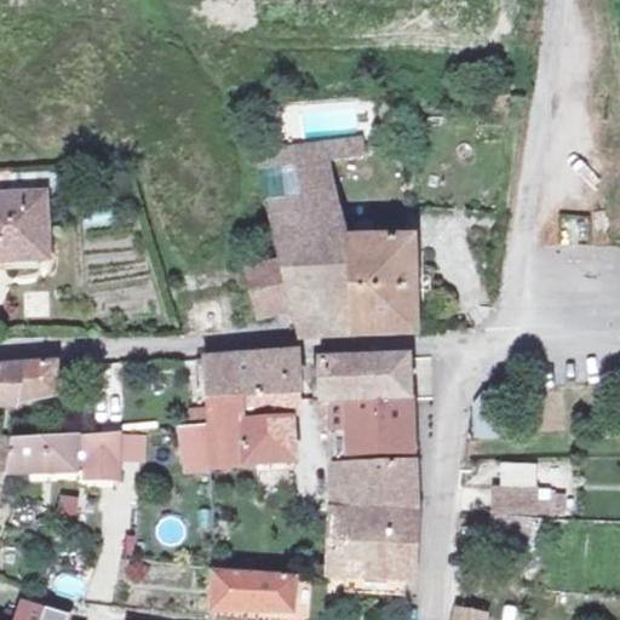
[(254,143),(260,164),(274,165),(275,173),(297,173),(298,184),(317,193),(337,194),(336,166),(363,165),(362,145),(254,143)]
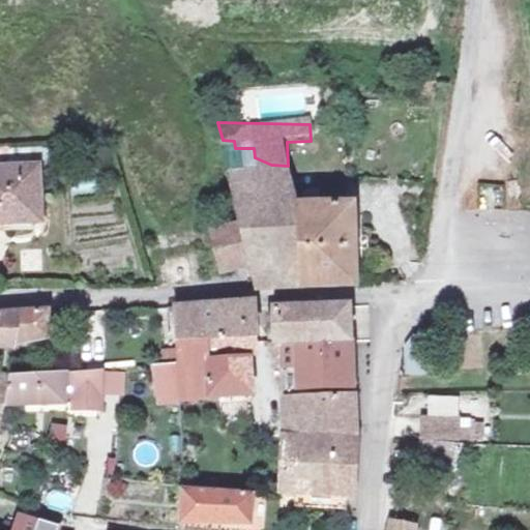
[(258,291),(358,288),(357,207),(293,209),(288,166),(271,165),(255,157),(254,148),(235,148),(234,141),(223,140),(239,212),(253,269),(256,280),(258,291)]
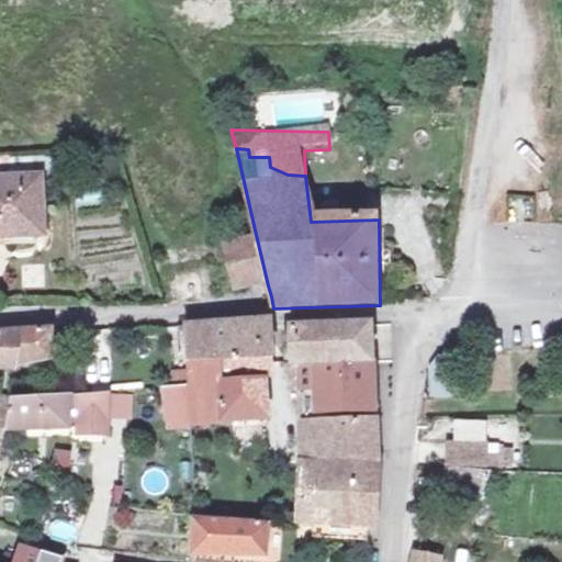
[(0,227),(45,225),(43,171),(0,172),(0,227)]
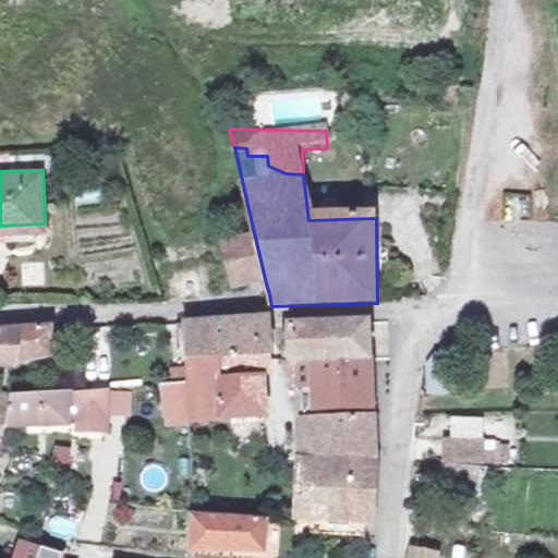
[(252,223),(221,231),(235,291),(266,283),(252,223)]
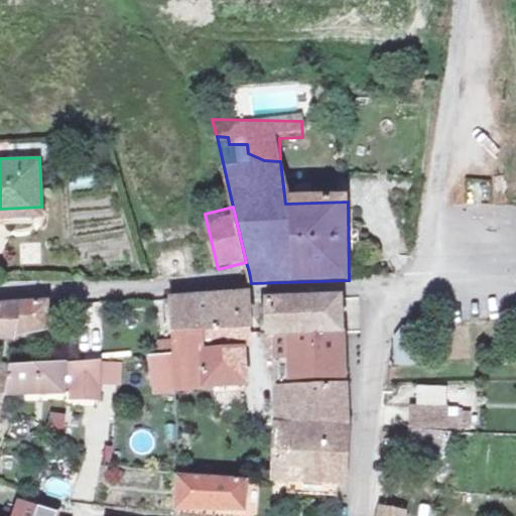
[(242,299),(175,302),(176,338),(244,337),(242,299)]
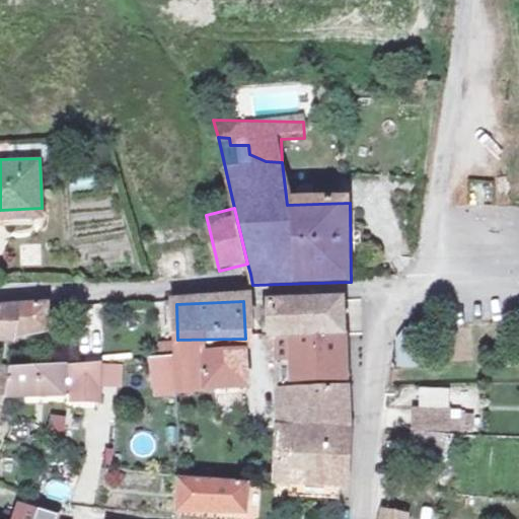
[(78,305),(80,335),(98,332),(96,304),(78,305)]
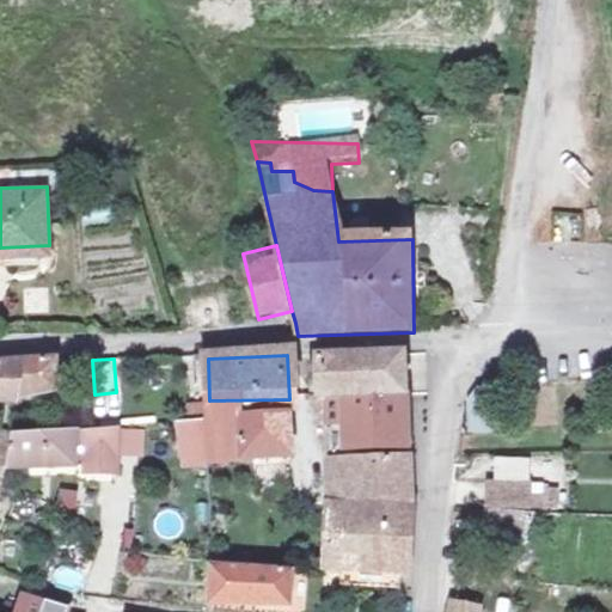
[(408,399),(407,361),(325,362),(325,368),(312,369),(312,395),(325,395),(325,399),(408,399)]
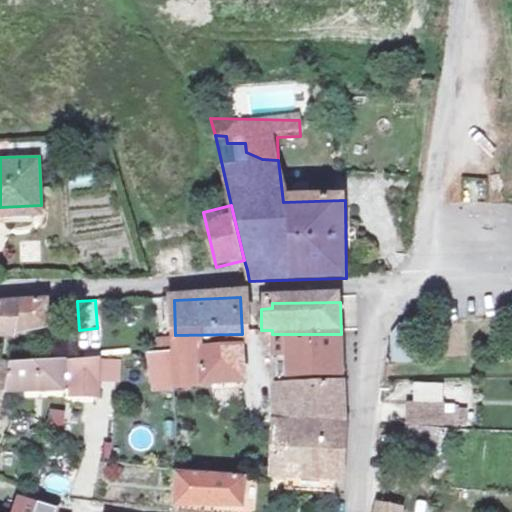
[(0,310),(0,341),(17,344),(16,334),(48,331),(46,308),(0,310)]
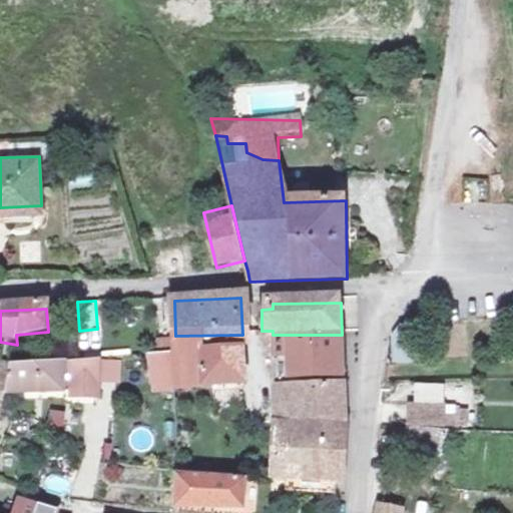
[(416,363),(413,329),(396,334),(396,366),(416,363)]
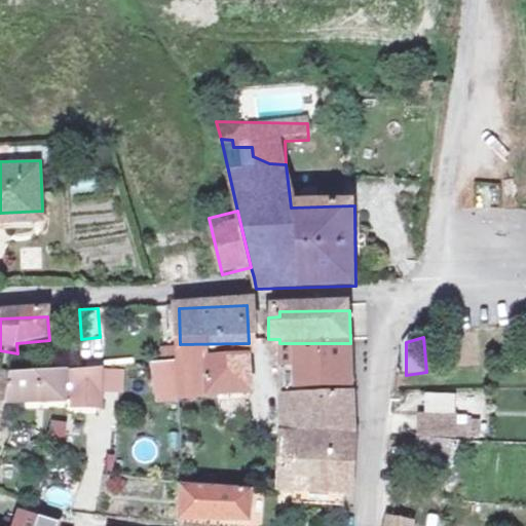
[(179,379),(179,392),(251,396),(249,343),(180,344),(178,345),(179,364),(179,379)]
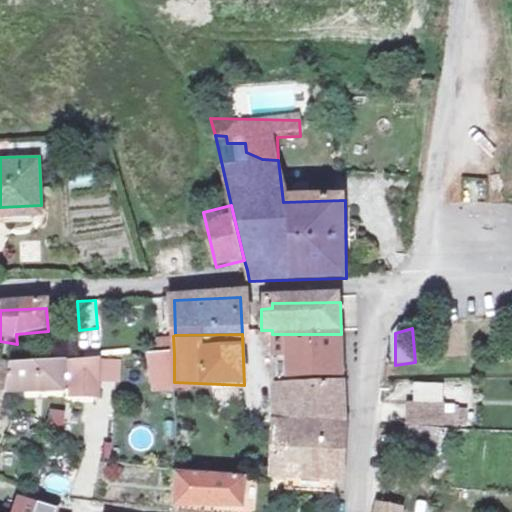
[(343,376),(341,334),(272,334),(273,382),(291,383),(290,375),(343,376)]
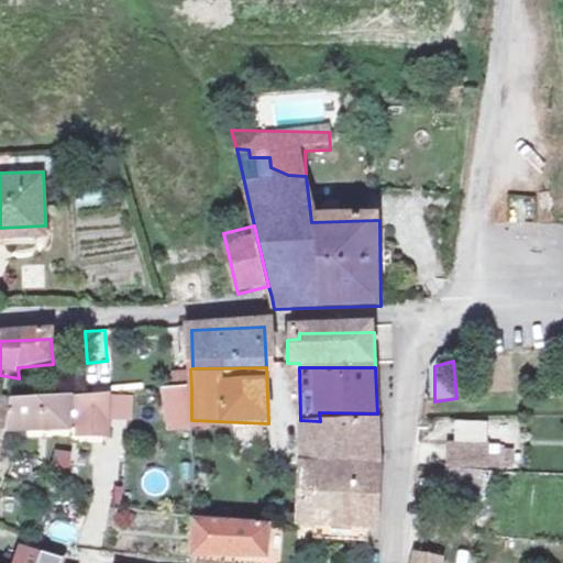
[(191,389),(172,392),(173,407),(191,406),(191,389)]
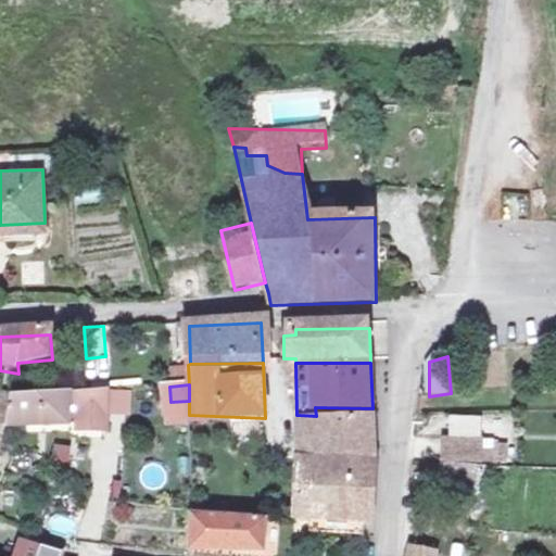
[(0,405),(15,405),(15,391),(0,391),(0,405)]
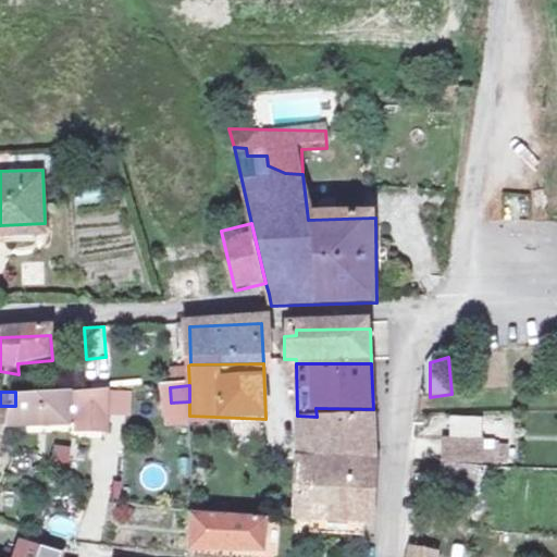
[(15,406),(8,436),(66,432),(65,423),(76,423),(77,437),(104,436),(102,395),(15,406)]
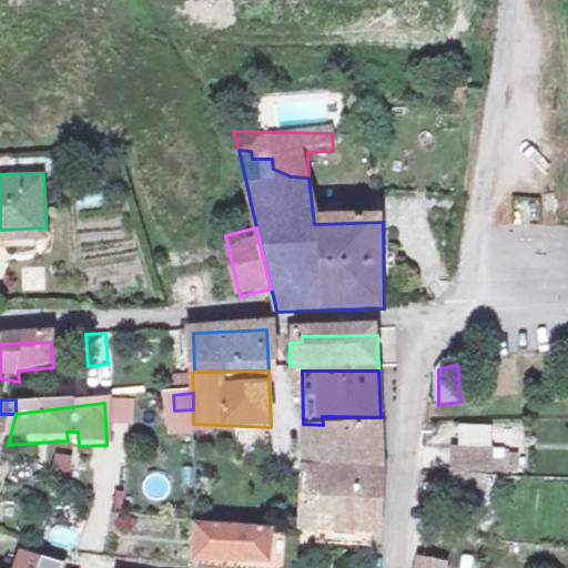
[(16,414),(0,414),(0,462),(3,463),(8,445),(16,414)]
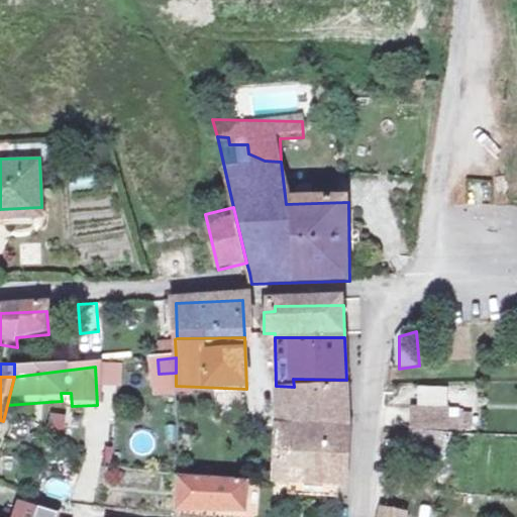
[(347,424),(346,388),(294,387),(276,386),(276,429),(343,432),(343,423),(347,424)]
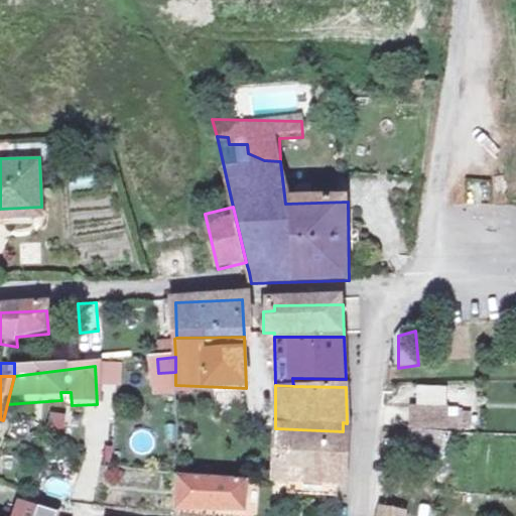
[(213,399),(215,417),(239,414),(238,397),(213,399)]
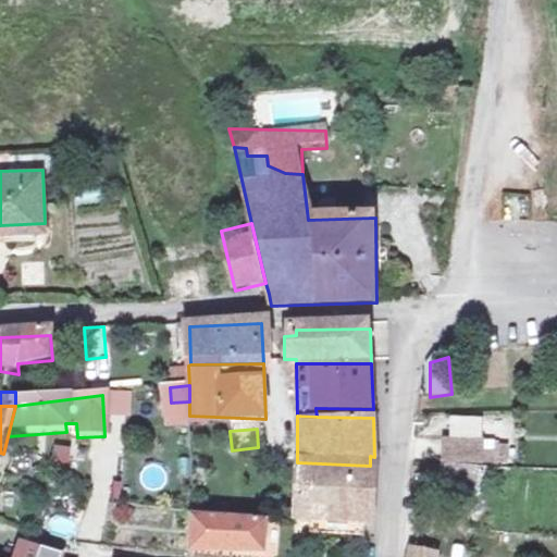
[(492,463),(493,438),(454,436),(453,462),(492,463)]
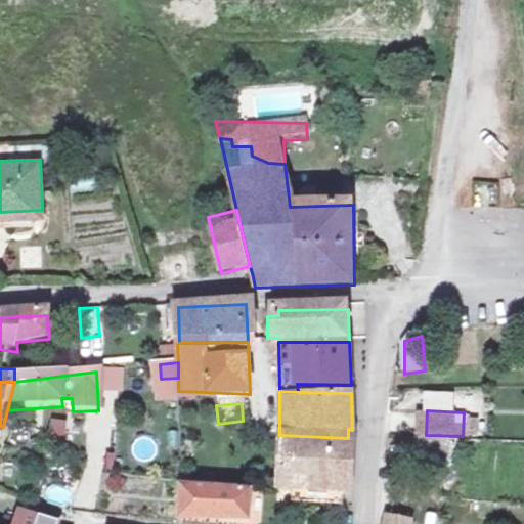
[(476,413),(464,412),(463,436),(485,438),(486,423),(476,422),(476,413)]
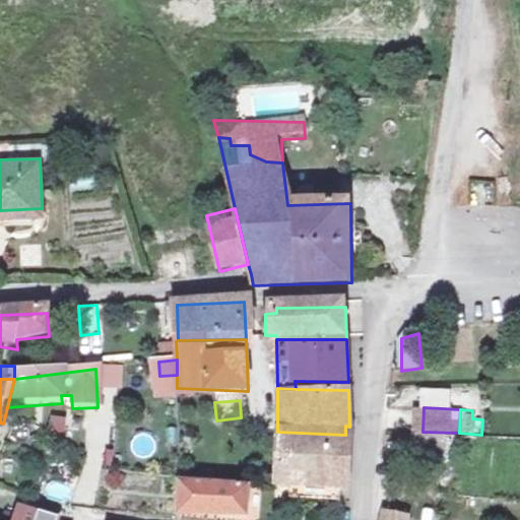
[(63,434),(63,416),(48,415),(47,433),(63,434)]
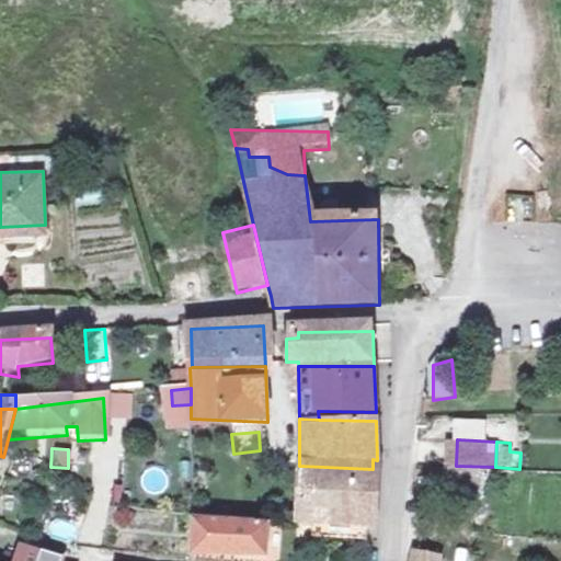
[(371,528),(373,469),(299,466),(300,524),(371,528)]
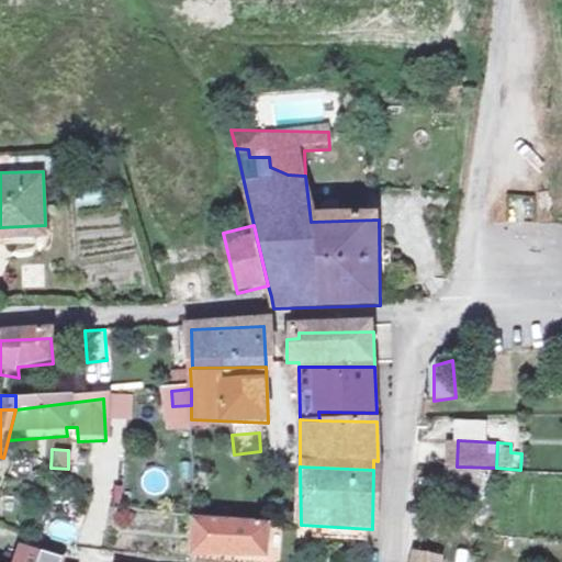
[(446,492),(489,502),(496,473),(453,471),(446,492)]
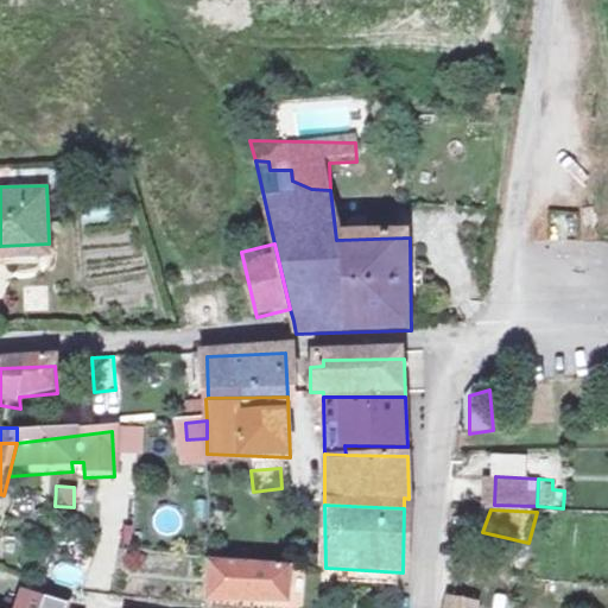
[(290,607),(292,571),(213,564),(213,601),(290,607)]
